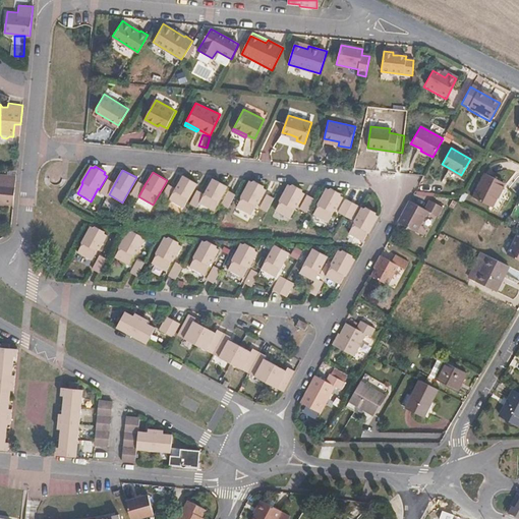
[(15,176),(0,174),(0,202),(12,204),(15,176)]
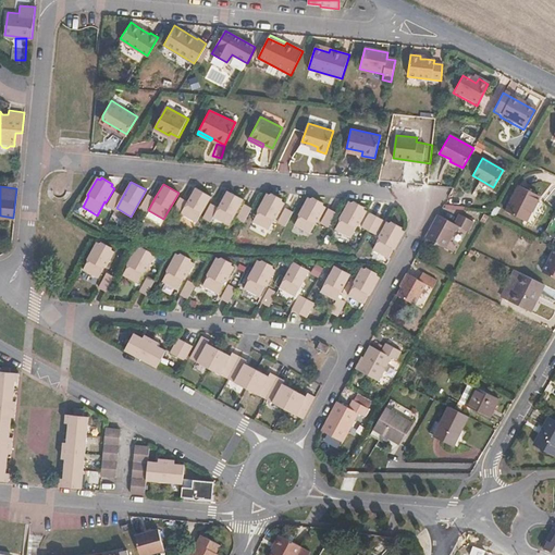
[(533,196),(517,187),(503,212),(520,221),(528,207),(533,196)]
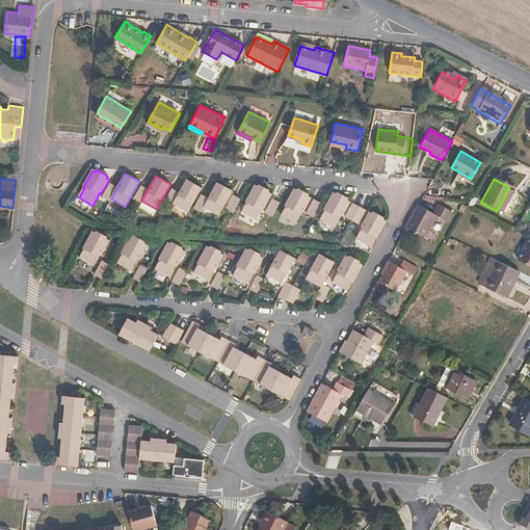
[(187,180),(180,191),(173,205),(187,212),(201,187),(187,180)]
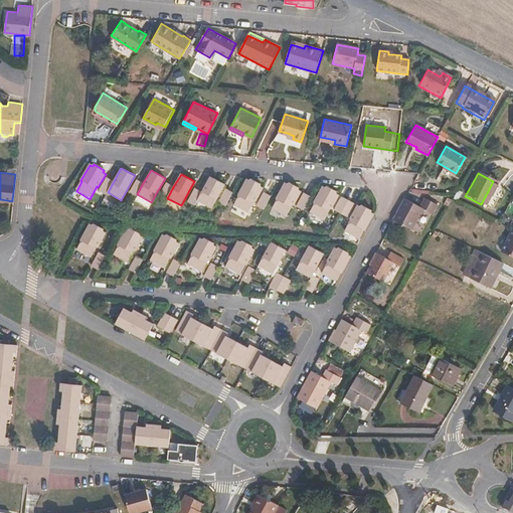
[(101,188),(108,192),(115,179),(109,175),(101,188)]
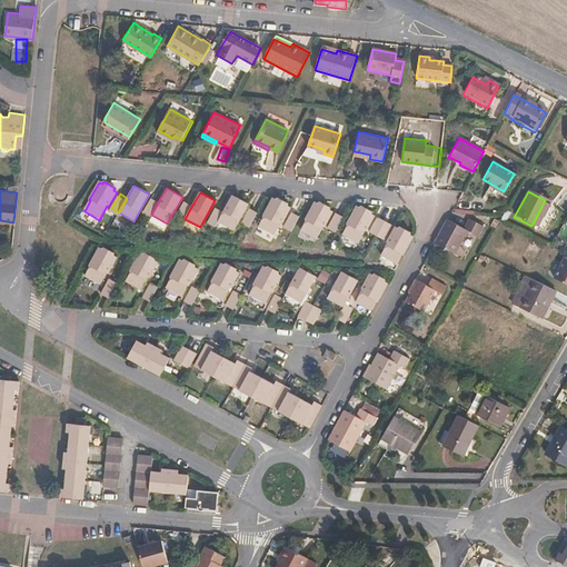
[(224,211),(218,220),(234,229),(248,202),(234,195),(224,211)]
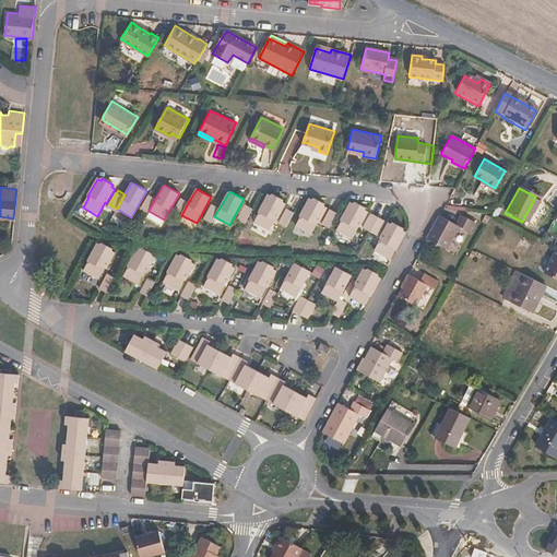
[(149,211),(156,197),(150,192),(142,206),(149,211)]
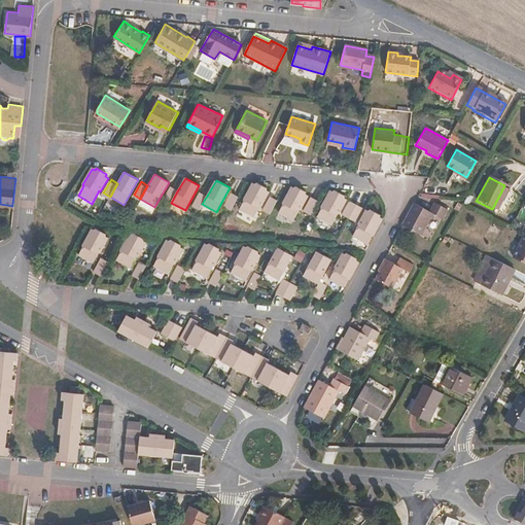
[(267,187),(257,182),(255,185),(252,183),(243,198),(244,199),(239,208),(252,216),(259,203),(261,204),(269,191),(266,190),(267,187)]
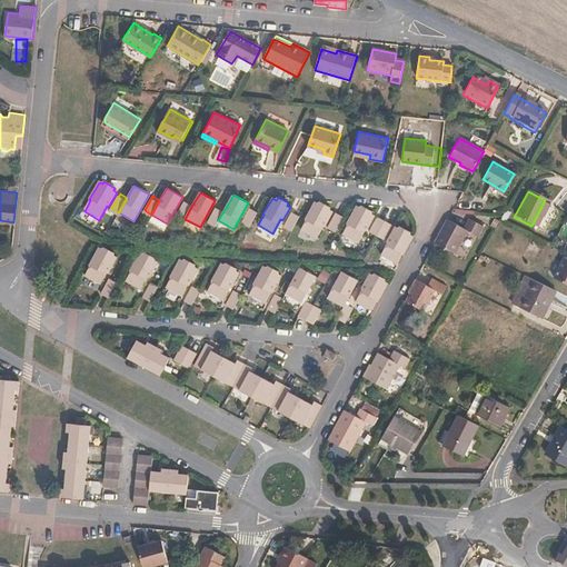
[(185,219),(192,205),(186,200),(177,216),(183,220),(185,219)]
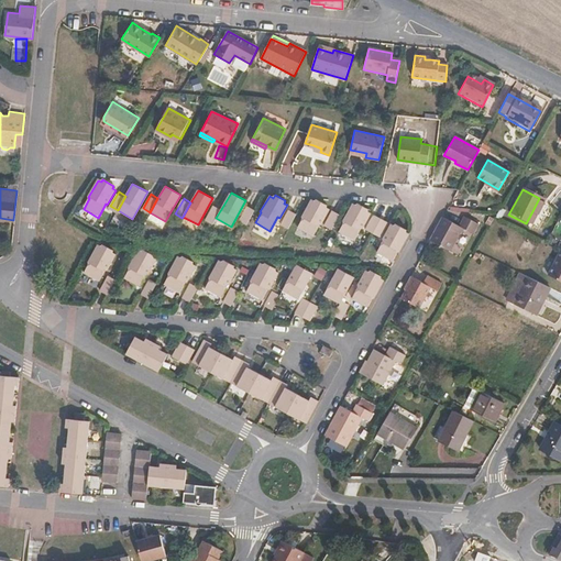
[(316,200),(311,198),(303,215),(304,216),(297,226),(312,235),(320,222),(322,222),(330,208),(327,207),(328,206),(317,199),(316,200)]
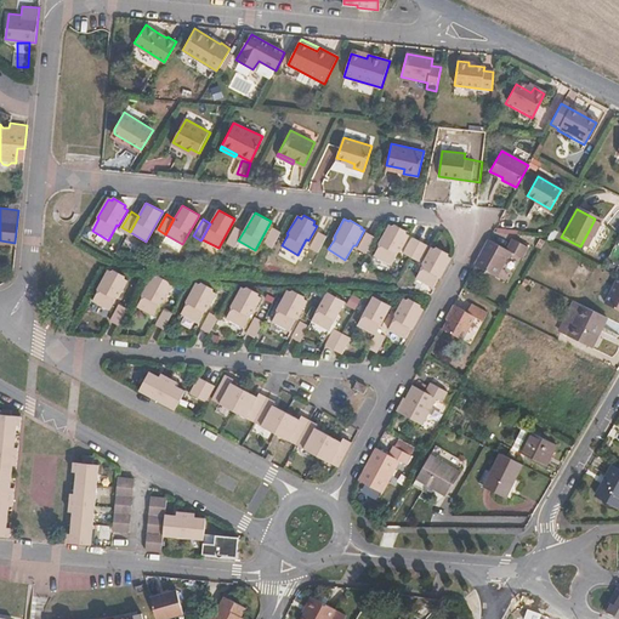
[(405,230),(393,223),(392,226),(388,225),(379,240),(380,242),(373,254),(390,263),(397,249),(399,250),(408,234),(403,232),(405,230)]
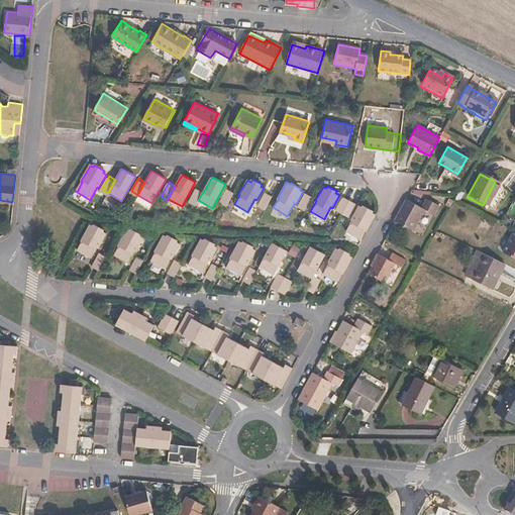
[(198,200),(203,192),(197,188),(190,201),(196,205),(198,200)]
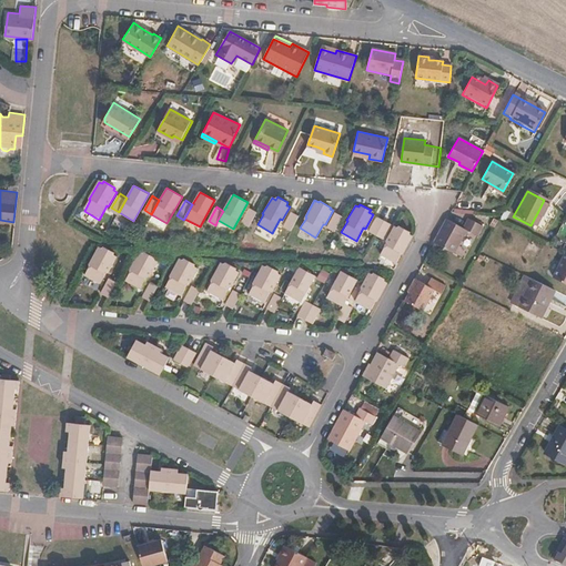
[(258,211),(250,206),(242,221),(249,225),(258,211)]
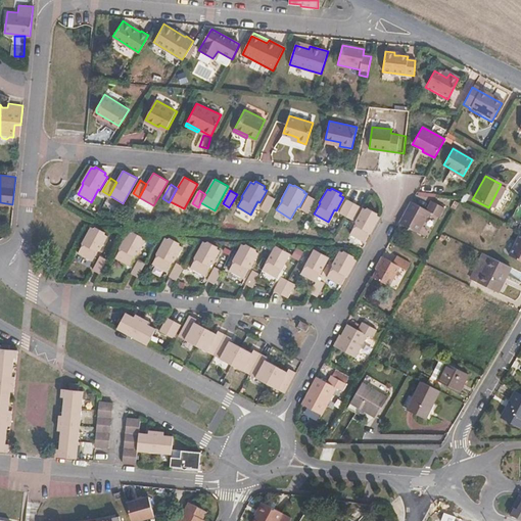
[(276,197),(269,193),(262,207),(268,210),(276,197)]
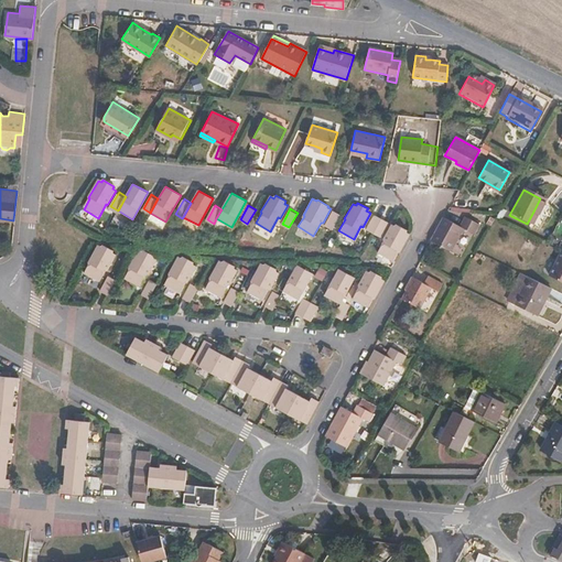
[(538,212),(535,209),(527,224),(530,226),(538,212)]
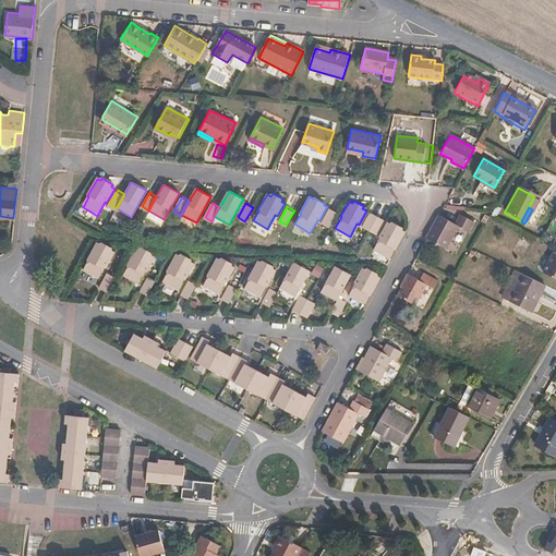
[(337,212),(330,208),(322,222),(328,226),(337,212)]
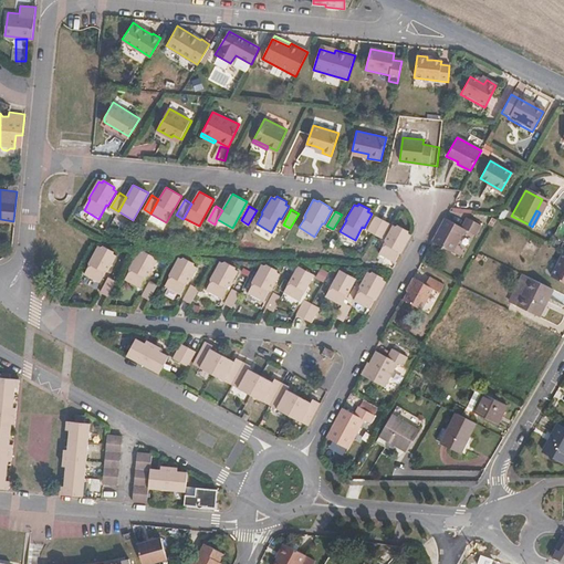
[(367,229),(374,233),(383,219),(375,215),(367,229)]
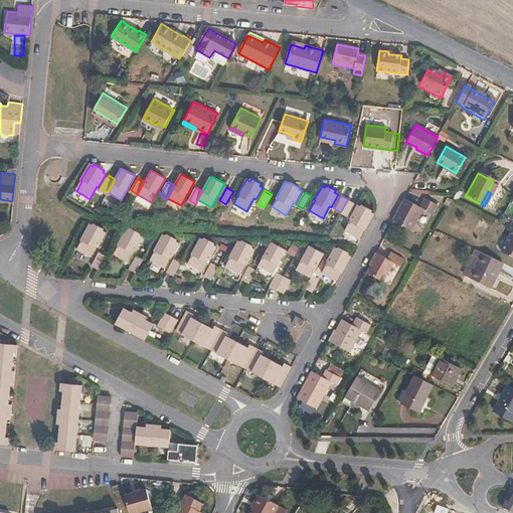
[(436,205),(423,198),(418,207),(403,199),(392,219),(409,229),(420,208),(431,213),(436,205)]
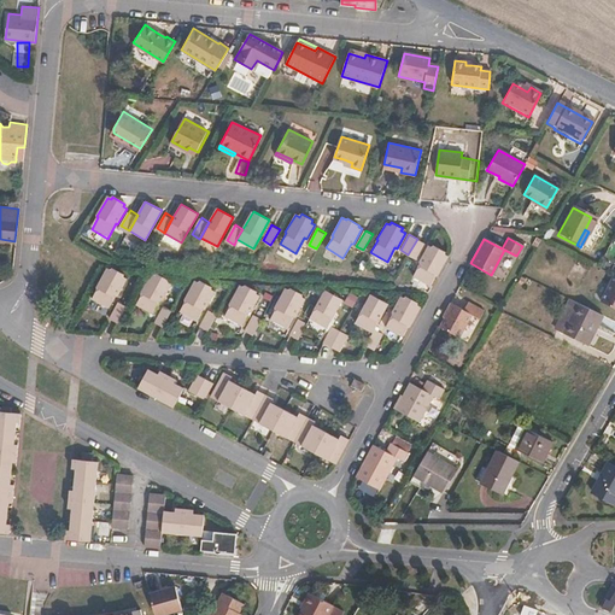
[(425,242),(417,239),(408,255),(415,258),(425,242)]
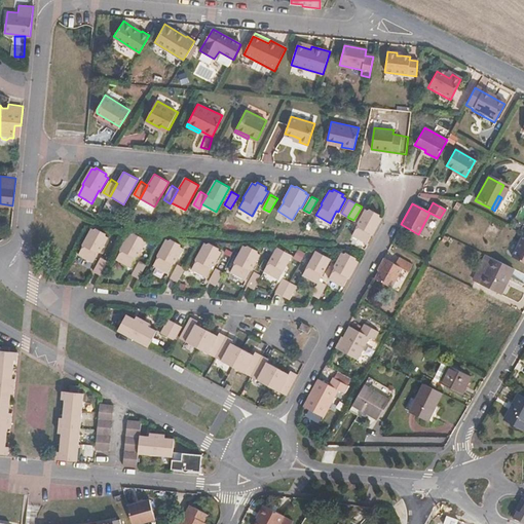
[(378,214),(368,208),(366,211),(364,209),(356,223),(357,224),(350,234),(365,241),(371,229),(373,230),(380,218),(376,216),(378,214)]
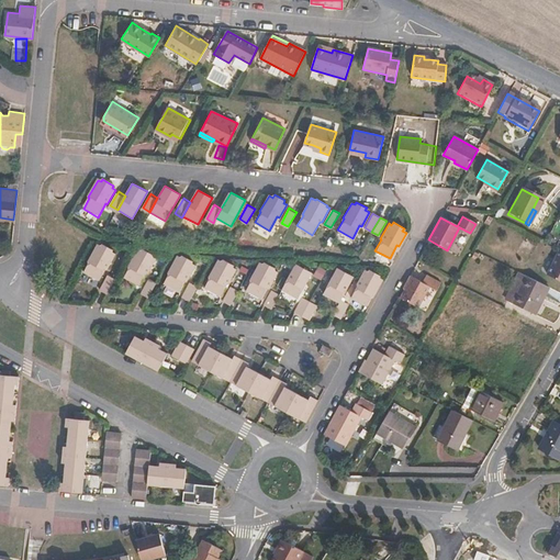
[(114,249),(103,243),(102,245),(99,244),(90,259),(84,270),(100,279),(108,267),(109,267),(116,254),(113,252),(114,249)]
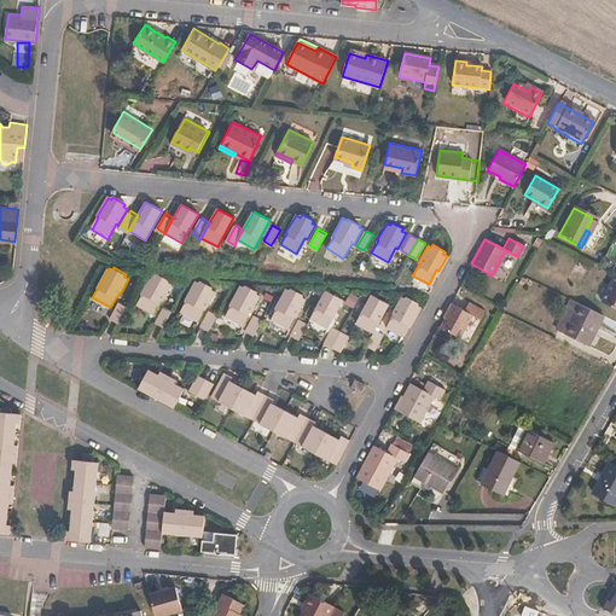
[(169,283),(157,275),(156,278),(151,275),(141,294),(143,295),(137,306),(152,315),(160,302),(162,302),(172,286),(167,285),(169,283)]
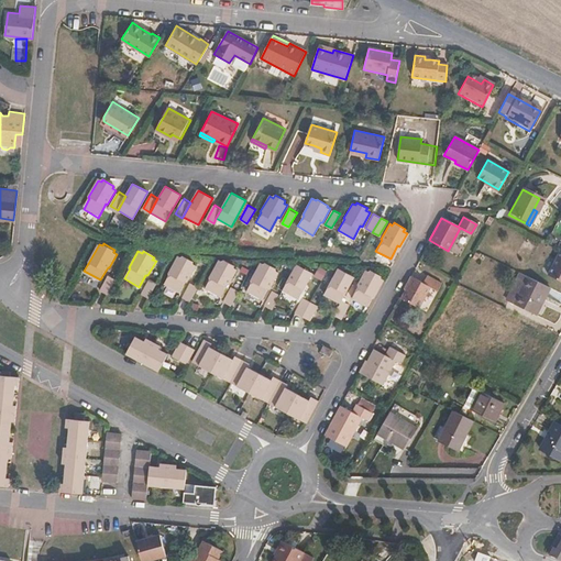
[(560,252),(558,251),(545,275),(560,283),(560,252)]
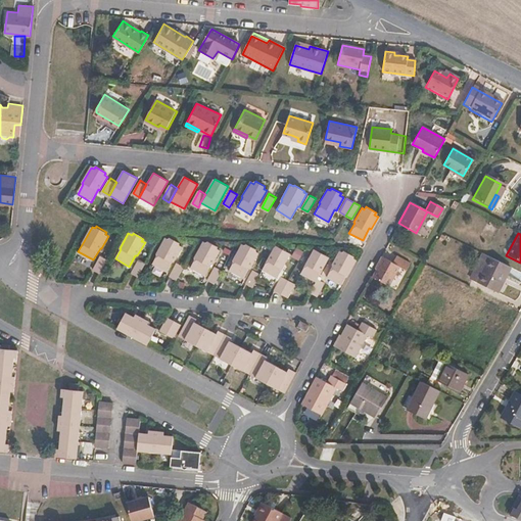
[(180,244),(171,238),(170,240),(166,238),(157,253),(158,254),(152,265),(167,273),(174,259),(175,261),(182,248),(179,246),(180,244)]
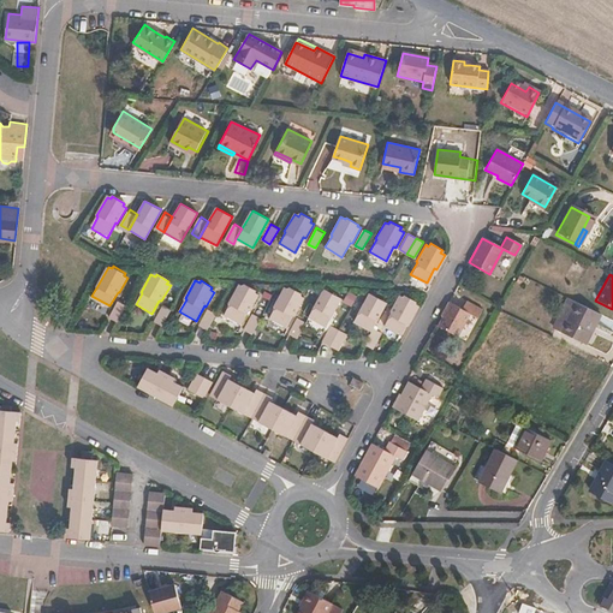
[(256,292),(244,285),(242,287),(238,286),(228,303),(230,304),(222,315),(239,325),(248,310),(249,311),(257,297),(254,295),(256,292)]
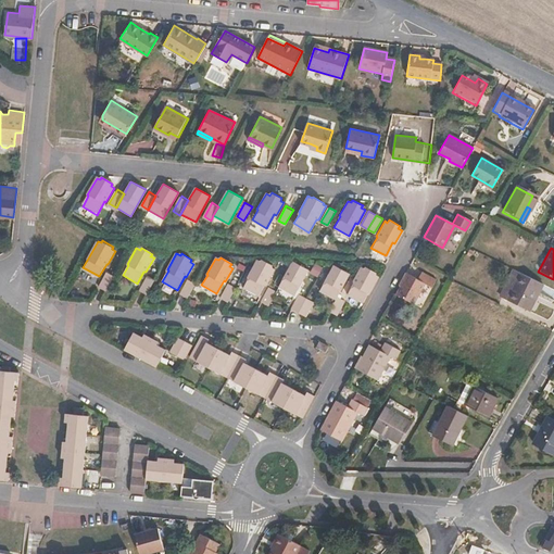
[(261,263),(257,261),(247,277),(249,278),(242,288),(257,297),(264,284),(266,285),(274,271),(271,268),(272,266),(262,261),(261,263)]
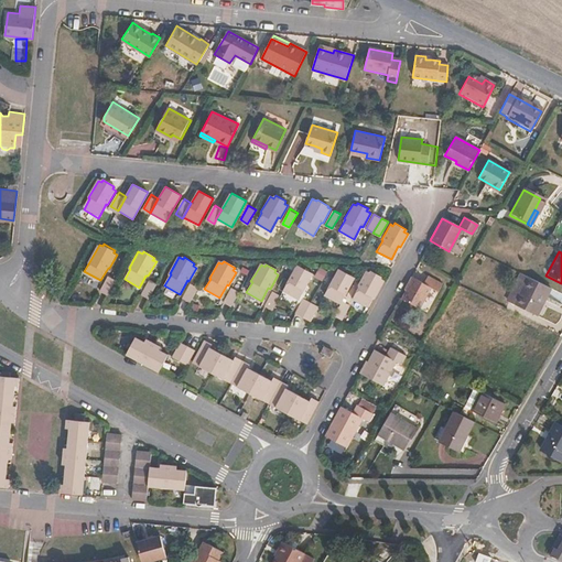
[(313,272),(296,265),(282,290),(299,300),(313,272)]
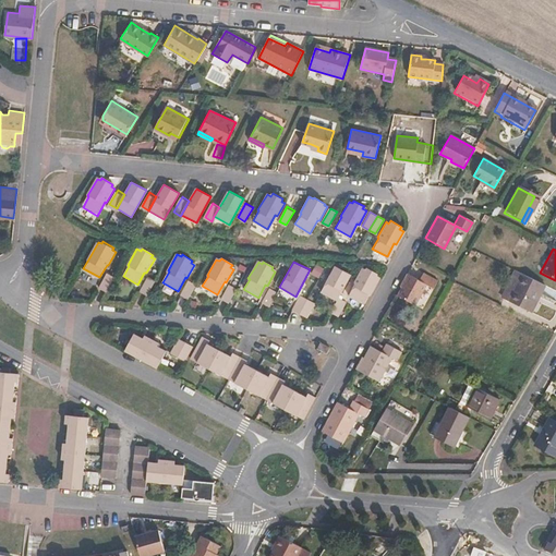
[(319,263),(315,273),(323,277),(328,266),(319,263)]
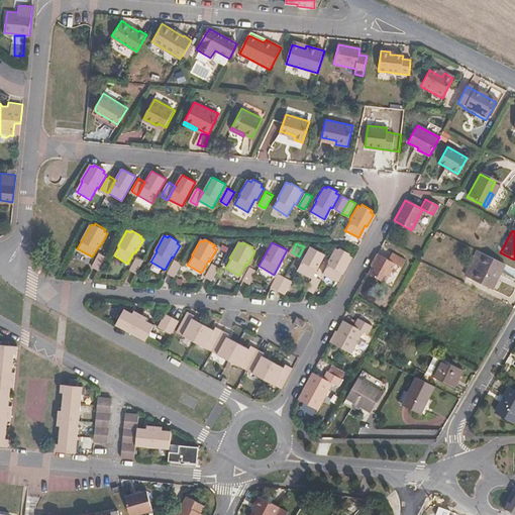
[(323,253),(310,245),(296,270),(310,277),(304,288),(310,292),(318,279),(311,275),(323,253)]
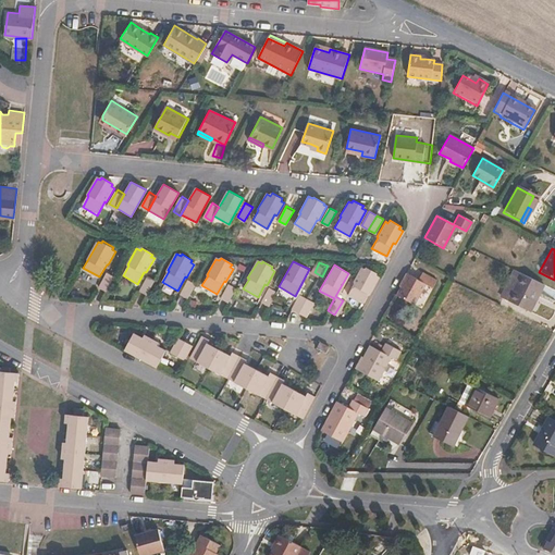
[(374,273),(365,267),(362,269),(359,268),(349,284),(352,285),(345,296),(359,305),(367,291),(369,292),(378,278),(373,275),(374,273)]
